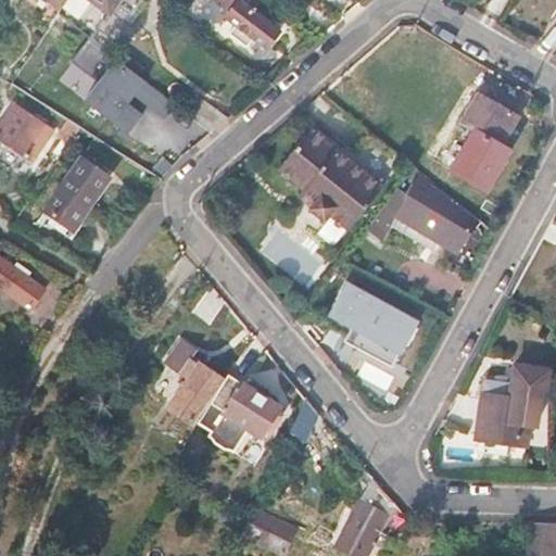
[(90,0),(87,5),(104,17),(116,0),(90,0)]
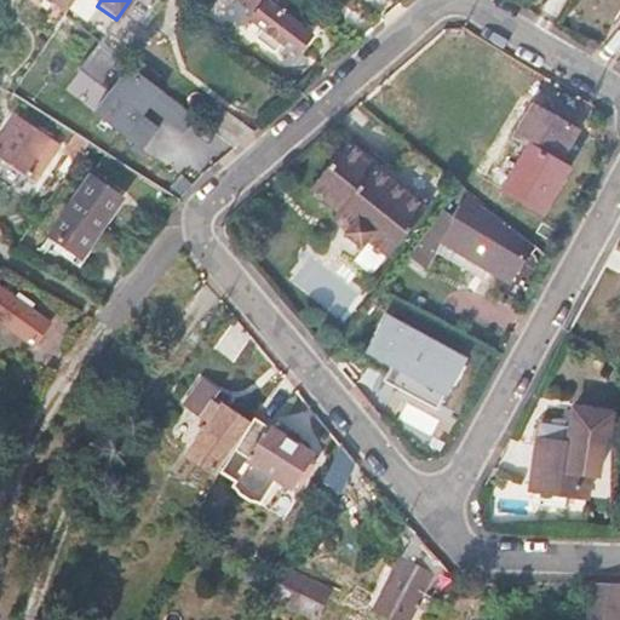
[(260,18),(264,21),(253,33),(273,47),(280,38),(296,50),(309,32),(280,9),(286,0),(230,0),(258,21),(260,18)]
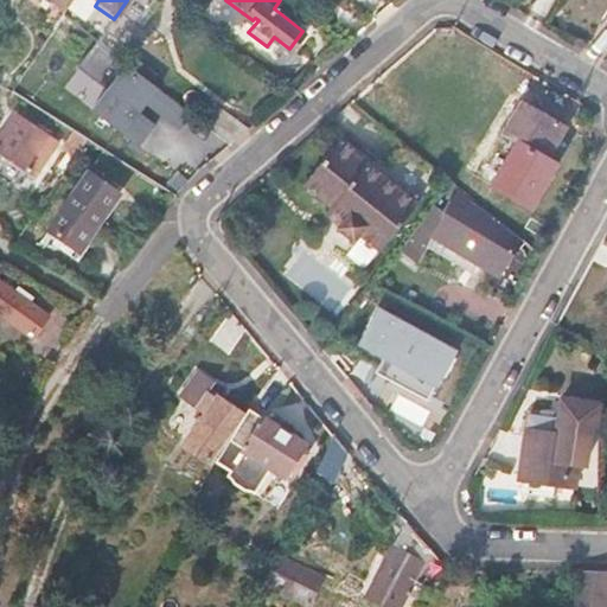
[(307,0),(304,0),(298,7),(310,17),(317,7),(307,0)]
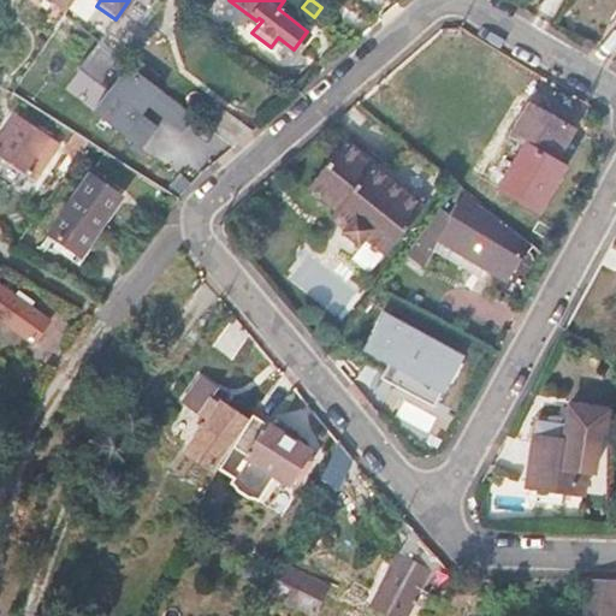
[(76,75),(82,78),(98,55),(113,66),(118,60),(77,29),(57,61),(76,75)]
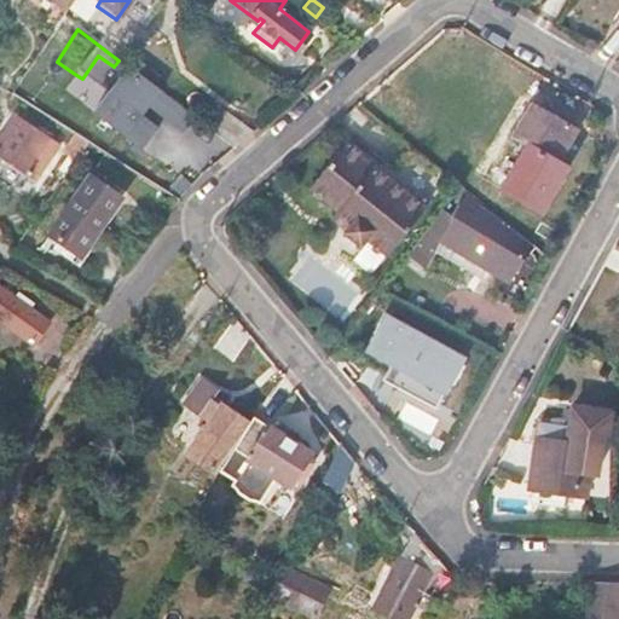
[(96,120),(187,174),(203,149),(185,138),(201,113),(126,68),(96,120)]
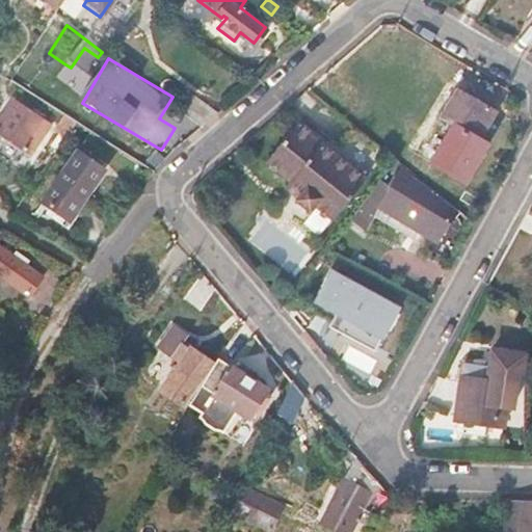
[(483,139),(491,126),(498,111),(459,89),(446,114),(444,117),(454,124),(433,162),(467,181),(488,142),(483,139)]
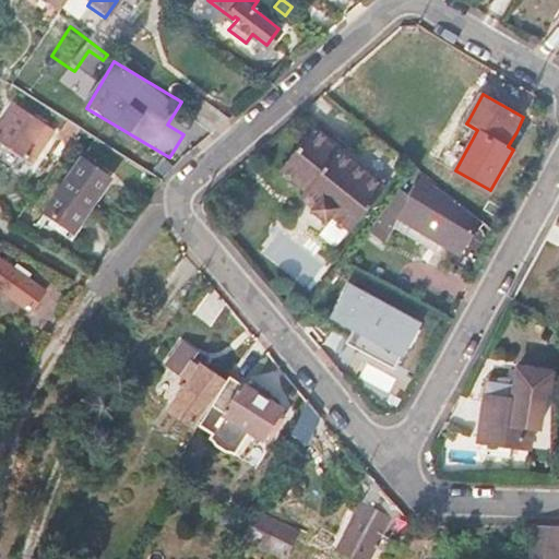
[(15,104),(0,126),(0,138),(28,156),(48,127),(15,104)]
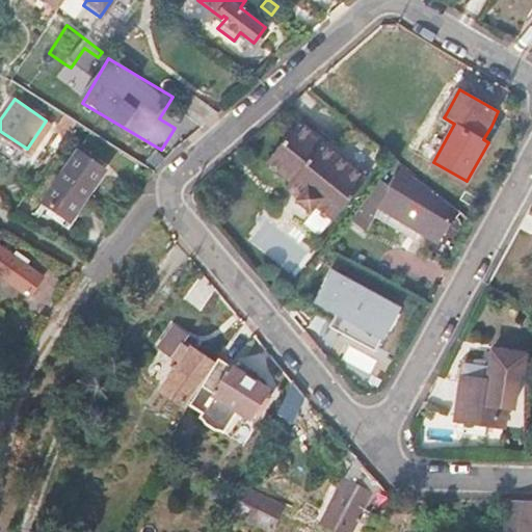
[(365,179),(299,125),(268,162),(288,179),(285,186),(298,197),(296,202),(309,213),(315,206),(331,220),(365,179)]
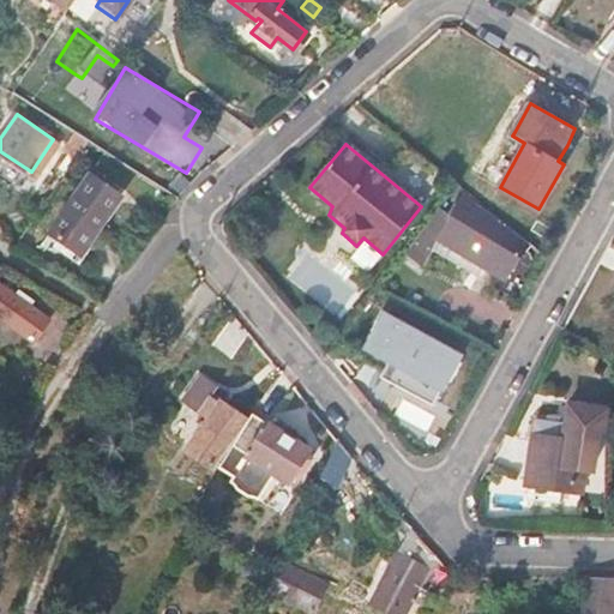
[(90,176),(49,235),(79,256),(119,197),(90,176)]
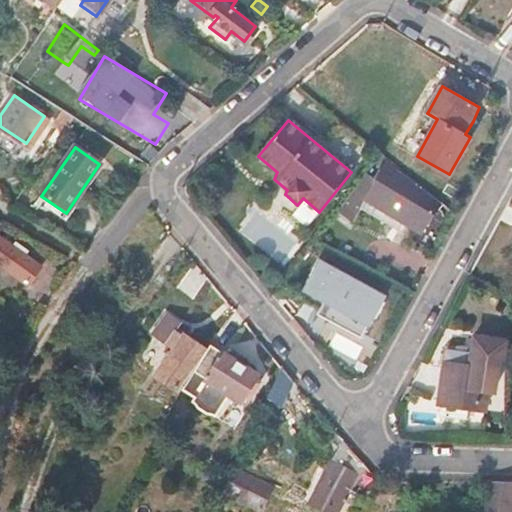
[(375,184),(365,176),(345,202),(339,211),(357,224),(372,203),(420,231),(439,198),(384,168),(375,184)]
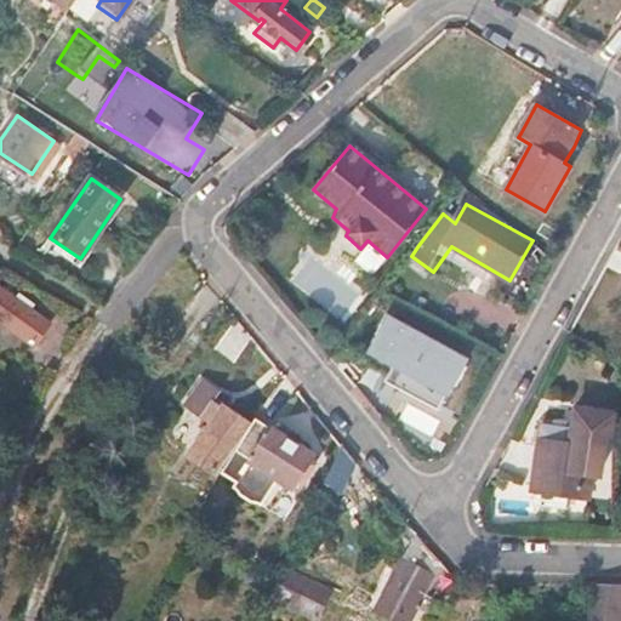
[(346,313),(360,284),(302,256),(288,285),(346,313)]
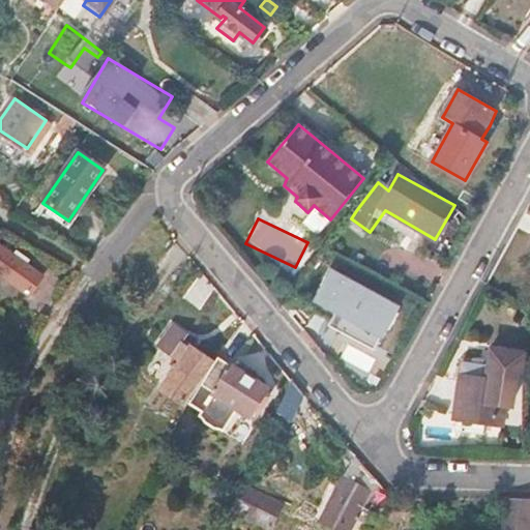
[(0,243),(0,278),(3,274),(29,293),(42,274),(0,243)]
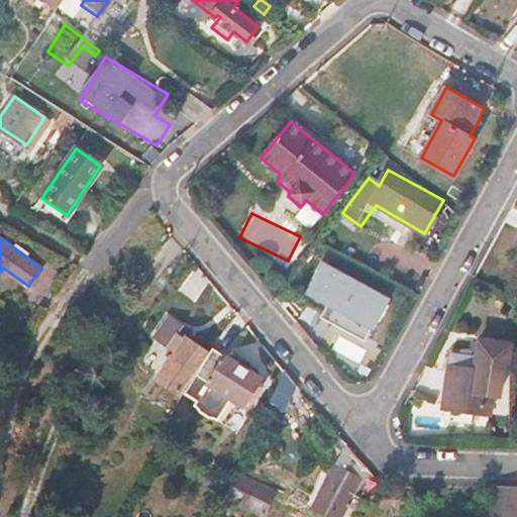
[(387,299),(324,266),(308,292),(337,308),(331,319),(366,338),(387,299)]
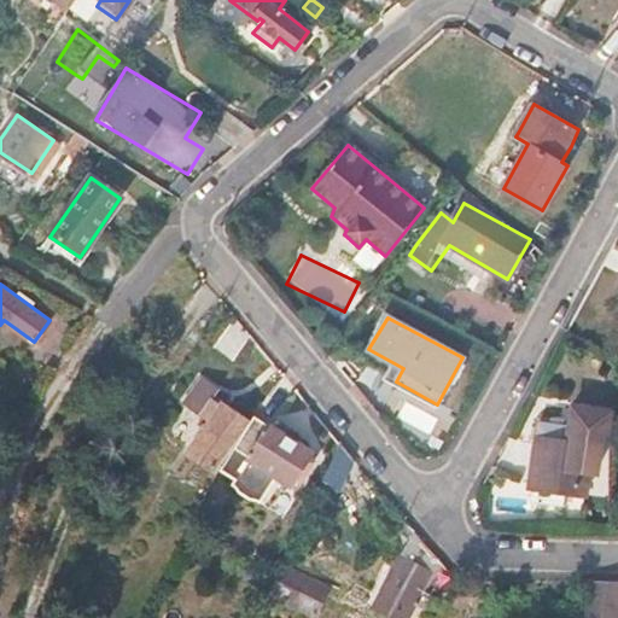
[(193,454),(219,470),(250,418),(226,403),(223,407),(215,401),(205,417),(215,421),(193,454)]
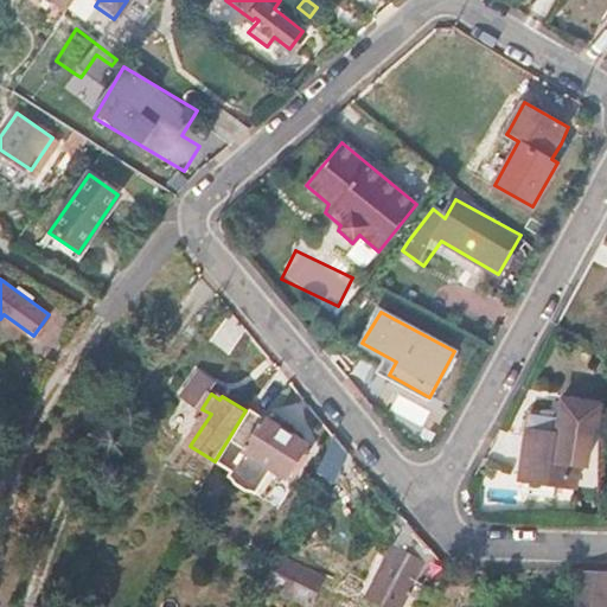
[(526,432),(519,474),(574,483),(580,439),(589,441),(590,427),(599,428),(600,406),(561,401),(560,410),(542,409),(536,410),(532,414),(529,428),(526,432)]
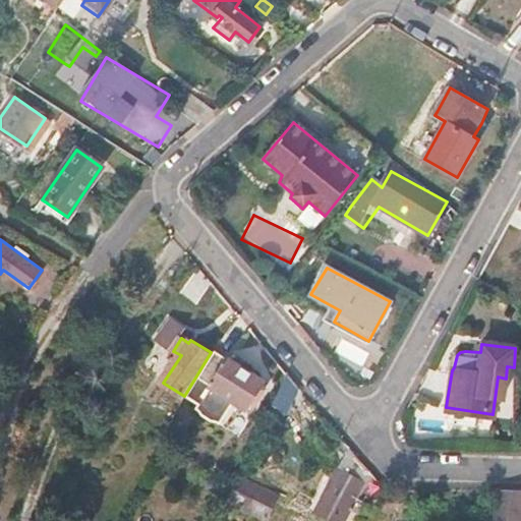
[(269,384),(217,350),(206,367),(200,378),(252,410),(269,384)]
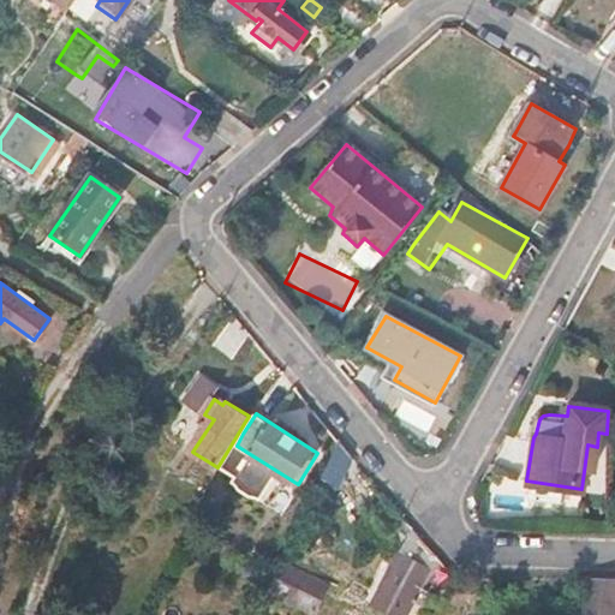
[(351,454),(338,439),(320,478),(335,487),(351,454)]
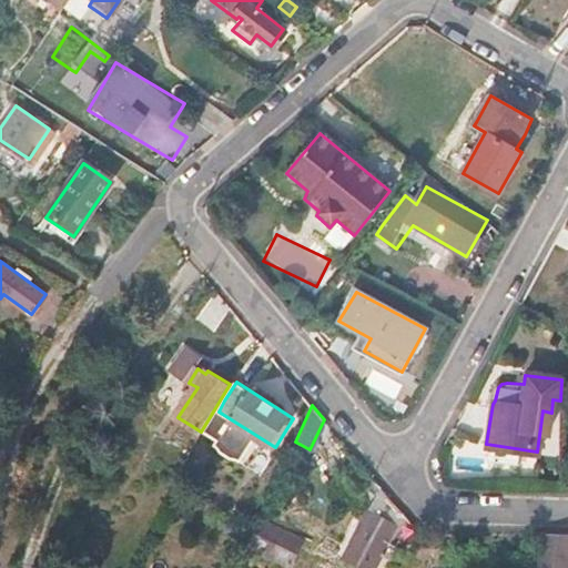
[(399,524),(405,514),(382,486),(342,555),(372,567),(373,567),(391,538),(395,541),(403,526),(399,524)]
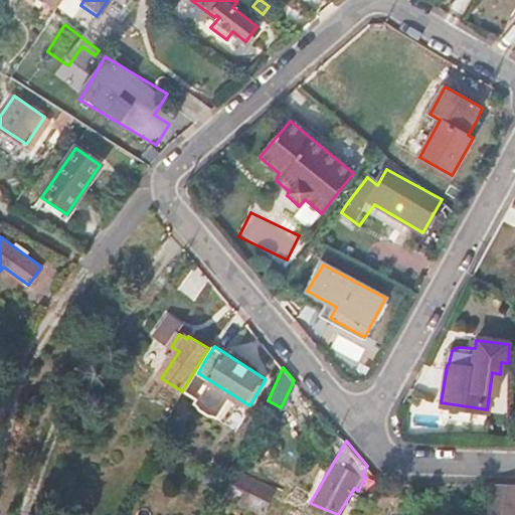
[(274,488),(235,472),(224,496),(264,514),(274,488)]
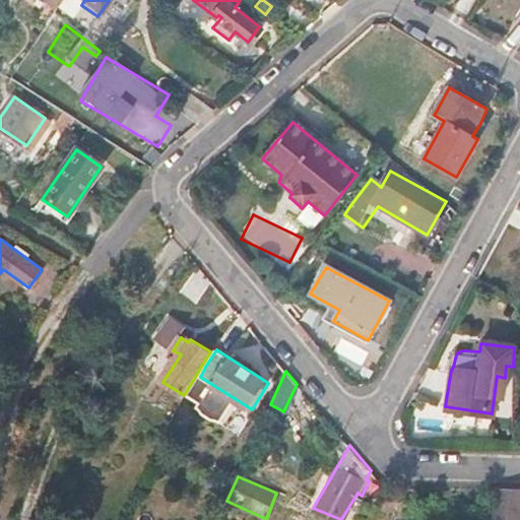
[(519,519),(519,488),(506,488),(498,488),(493,519),(519,519)]
